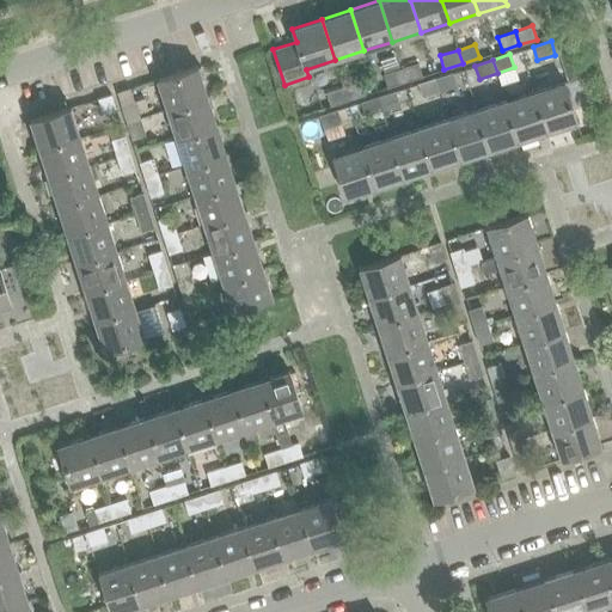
[(417,62),(401,68),(405,83),(422,77),(417,62)]
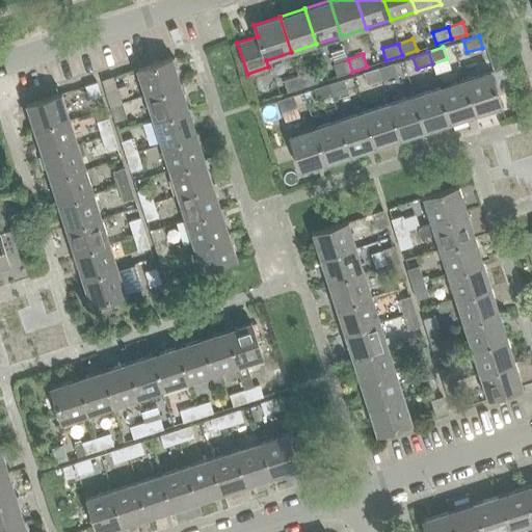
[(175,56),(136,69),(144,95),(183,82),(175,56)]
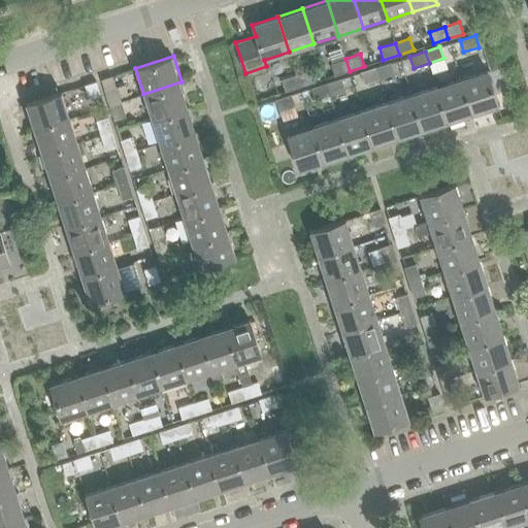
[(350,71),(345,59),(330,63),(334,75),(350,71)]
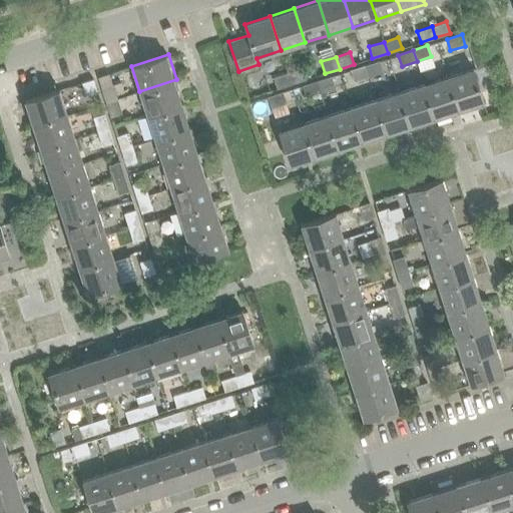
[(384,72),(380,61),(365,65),(369,76),(384,72)]
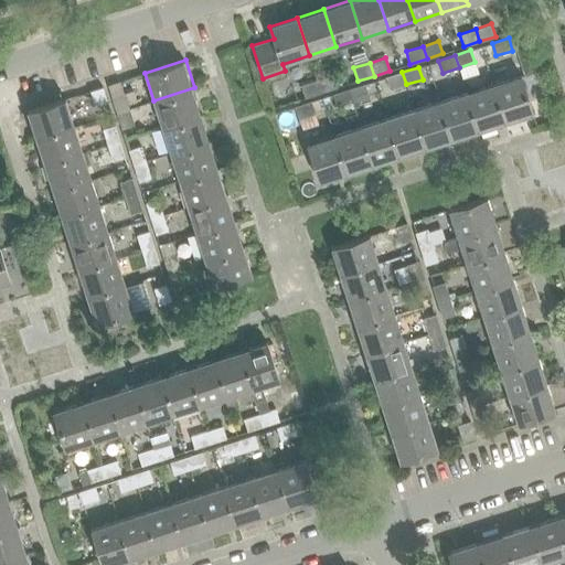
[(406,84),(402,72),(385,77),(388,89),(406,84)]
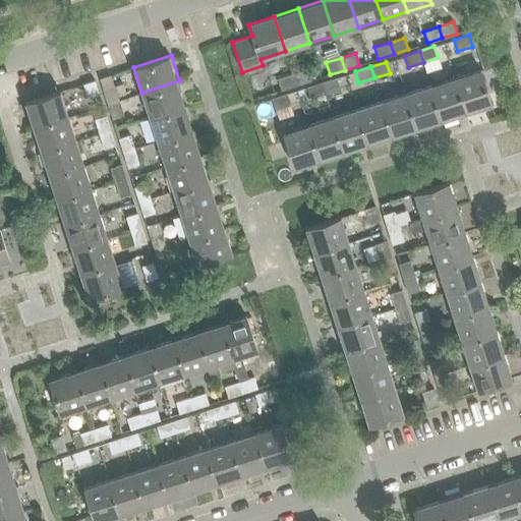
[(306,69),(292,74),(295,85),(310,80),(306,69)]
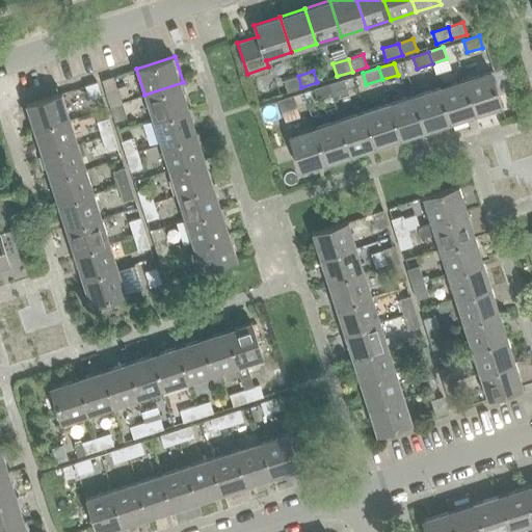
[(490,71),(464,79),(476,114),(502,106),(490,71)]
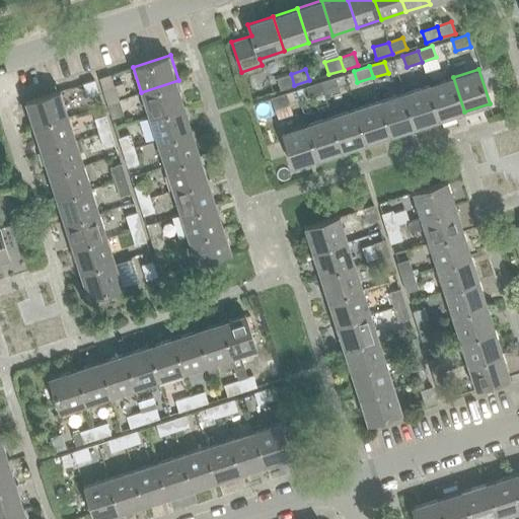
[(294,85),(291,74),(276,78),(280,90),(294,85)]
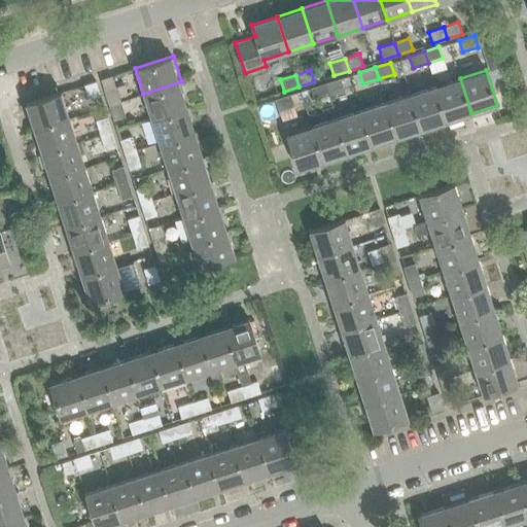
[(120,101),(112,76),(101,80),(108,105),(120,101)]
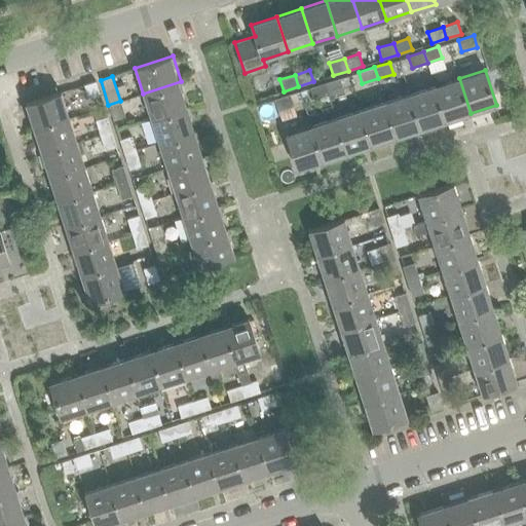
[(343,90),(340,78),(325,83),(329,96),(343,90)]
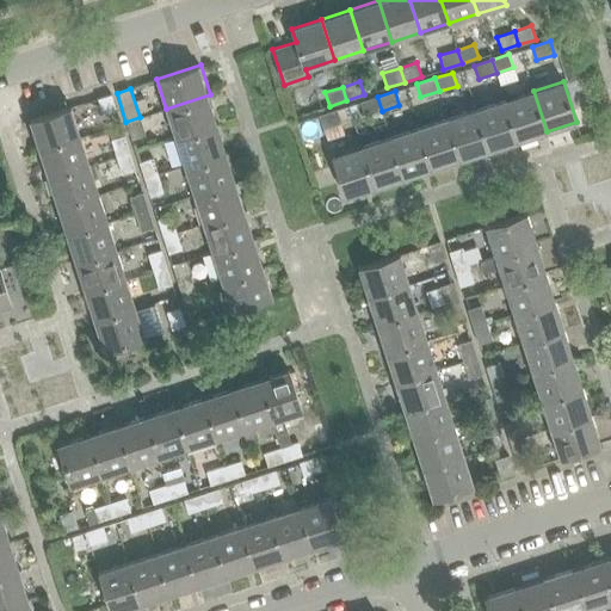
[(518,141),(547,131),(534,91),(505,100),(518,141)]
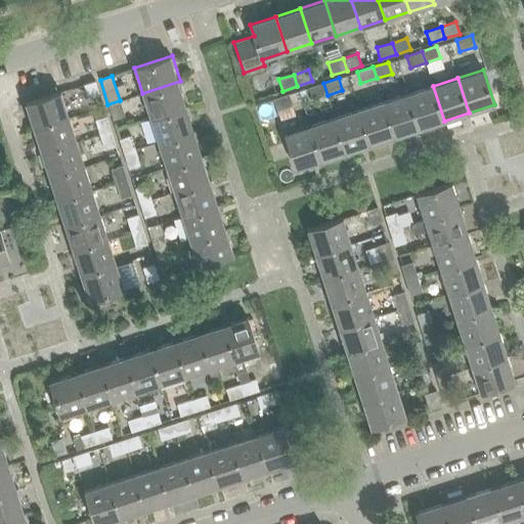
[(94,81),(83,85),(88,99),(99,96),(94,81)]
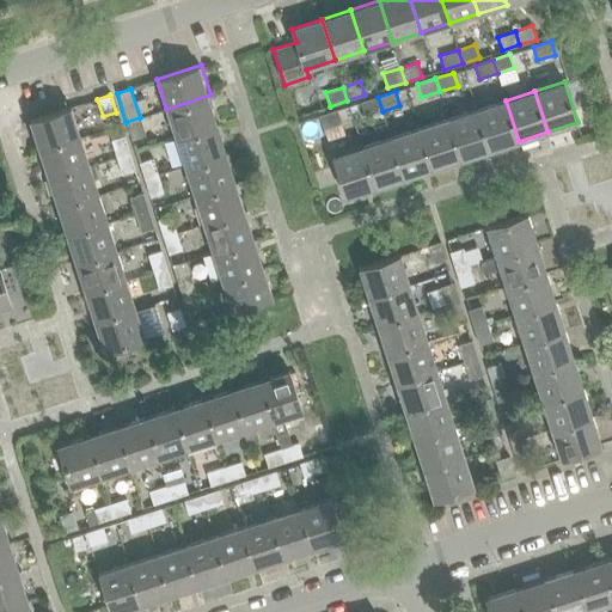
[(210,95),(166,109),(176,138),(219,123),(210,95)]
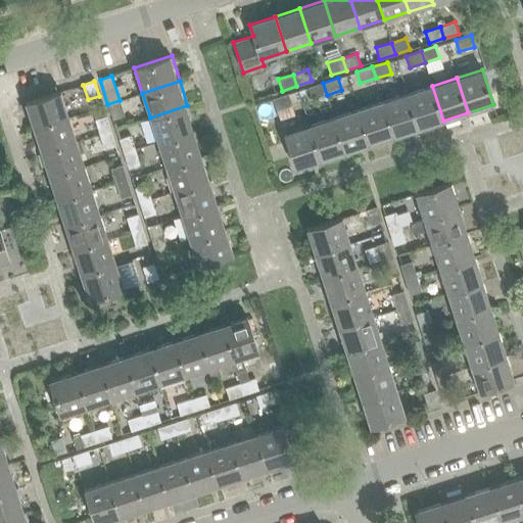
[(327,95),(323,83),(307,87),(312,99),(327,95)]
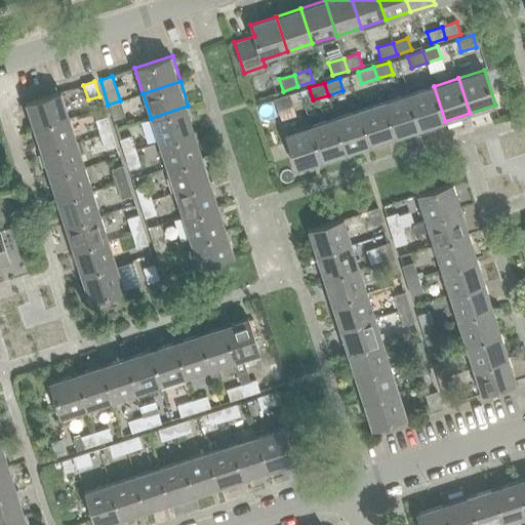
[(420,129),(445,121),(434,86),(409,93),(420,129)]
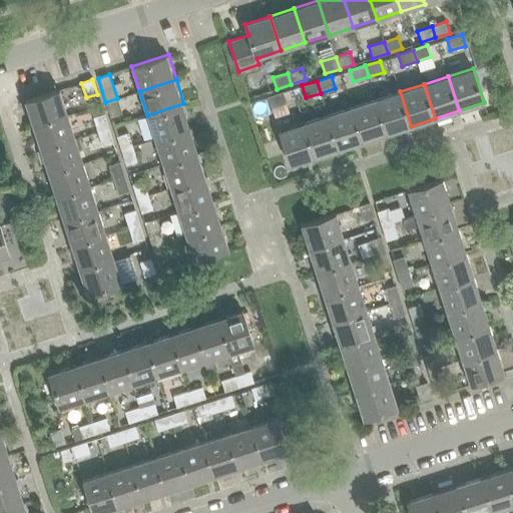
[(23,100),(31,125),(67,114),(59,89),(23,100)]
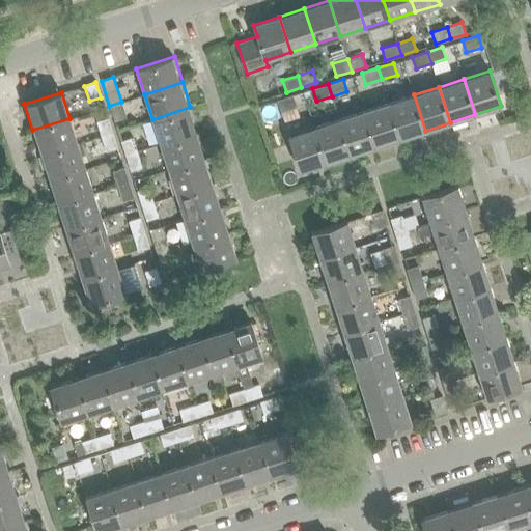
[(400,138),(425,131),(414,94),(389,103),(400,138)]
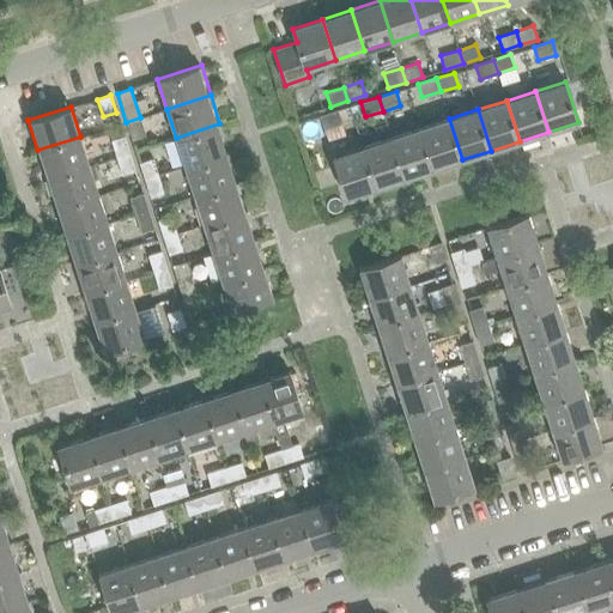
[(320,116),(323,129),(341,123),(338,110),(320,116)]
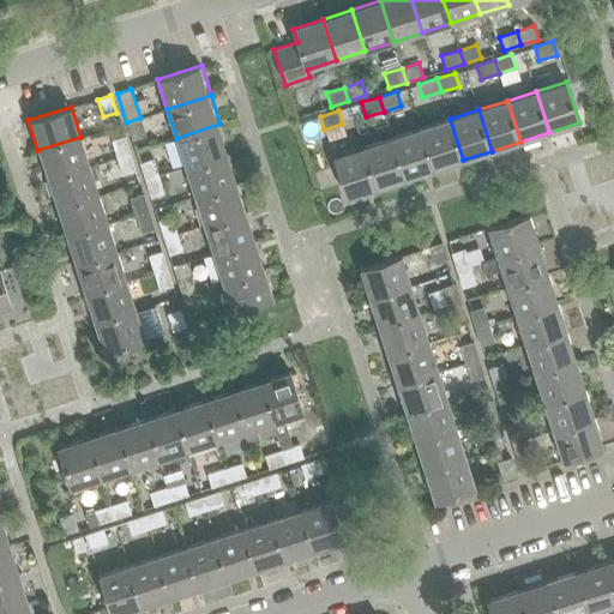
[(146,136),(140,118),(126,122),(132,140),(146,136)]
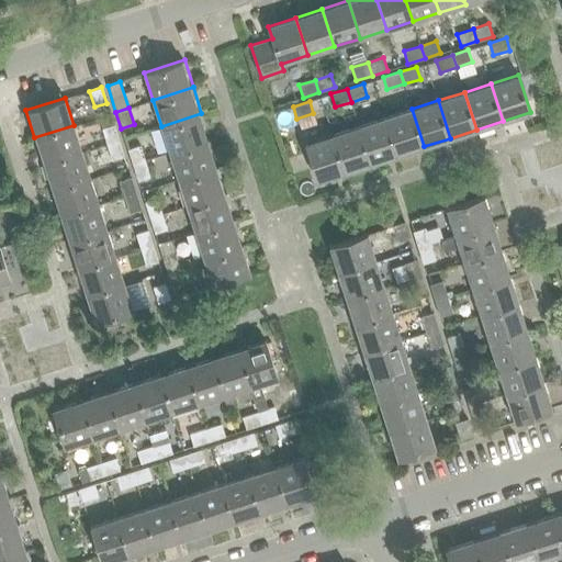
[(397,155),(424,146),(412,109),(385,117),(397,155)]
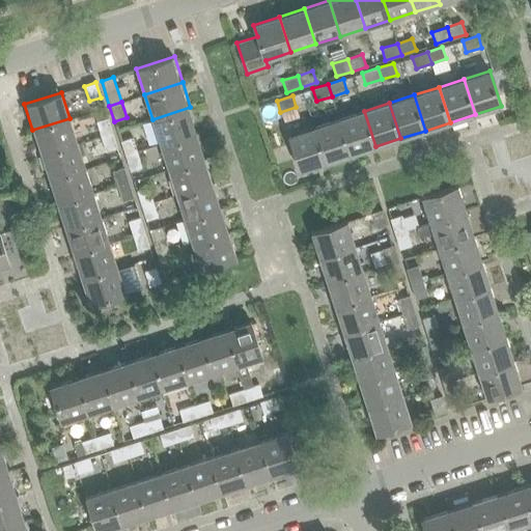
[(198,132),(190,107),(152,119),(161,144),(198,132)]
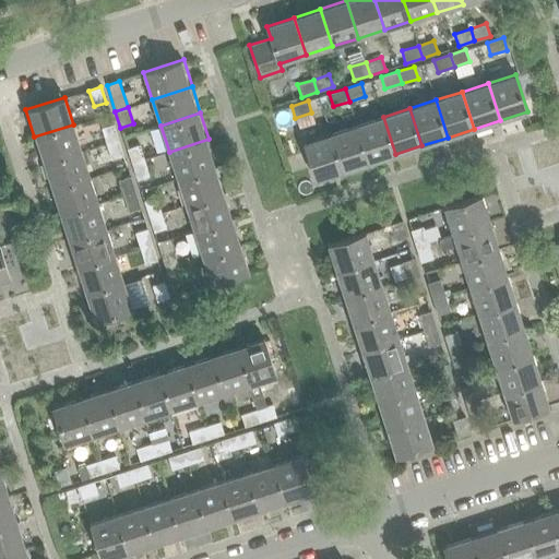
[(395,154),(383,117),(357,126),(369,163),(395,154)]
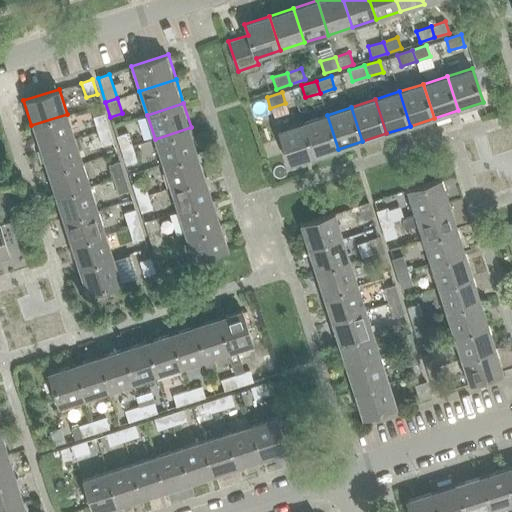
[(92,117),(97,131),(108,127),(103,113),(92,117)]
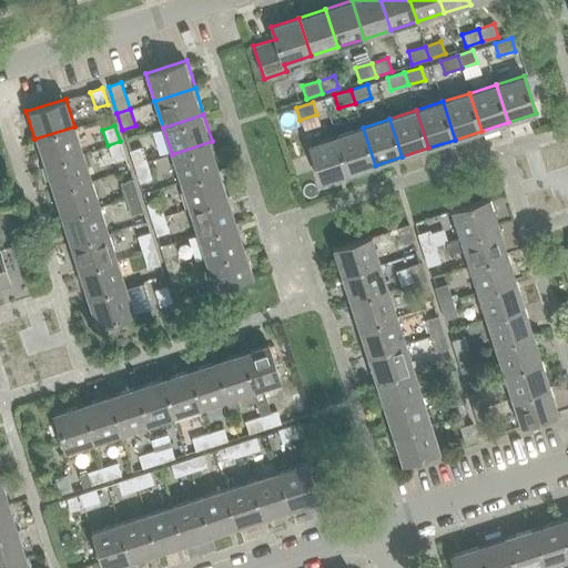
[(83,153),(74,127),(34,139),(43,165),(83,153)]
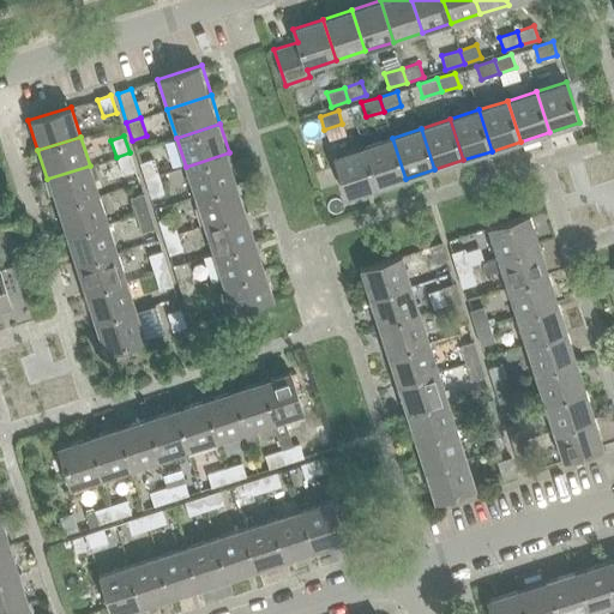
[(405,179),(392,138),(363,146),(377,188),(405,179)]
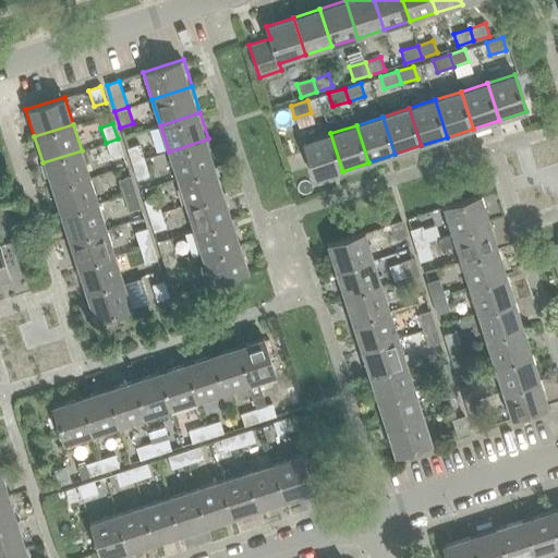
[(342,171),(330,133),(303,142),(315,180),(342,171)]
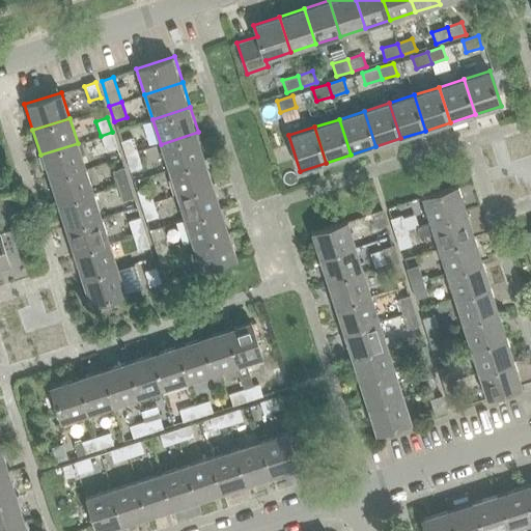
[(106,151),(117,148),(112,132),(101,136),(106,151)]
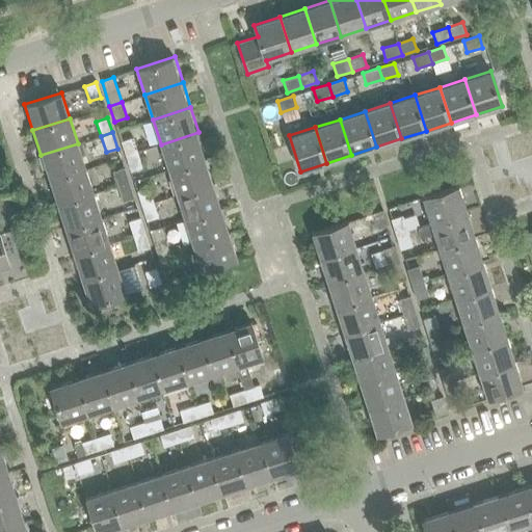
[(198,132),(161,144),(168,169),(207,157),(198,132)]
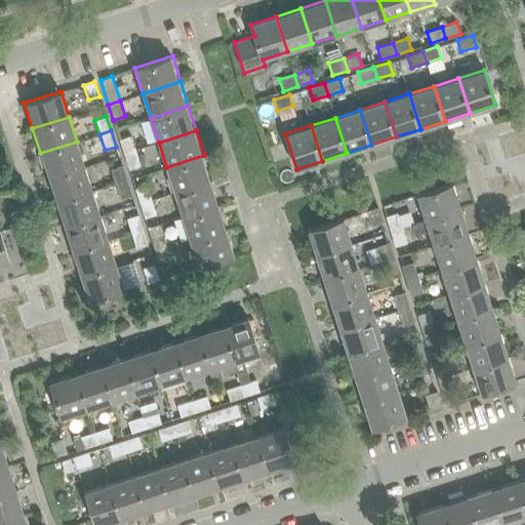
[(135,150),(130,135),(119,139),(124,154),(135,150)]
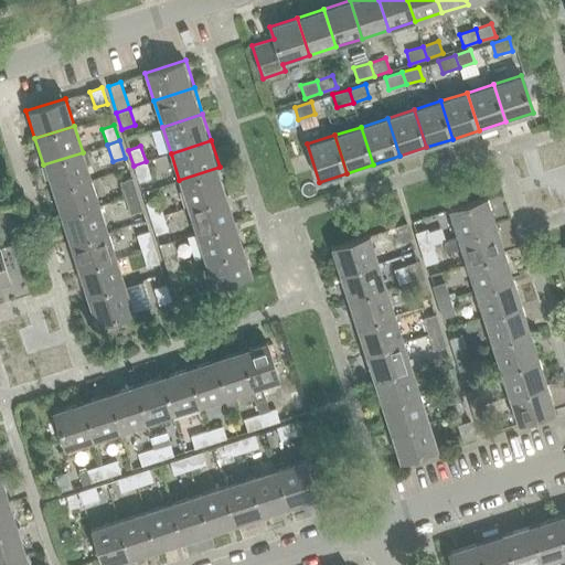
[(92,179),(83,152),(43,164),(51,191),(92,179)]
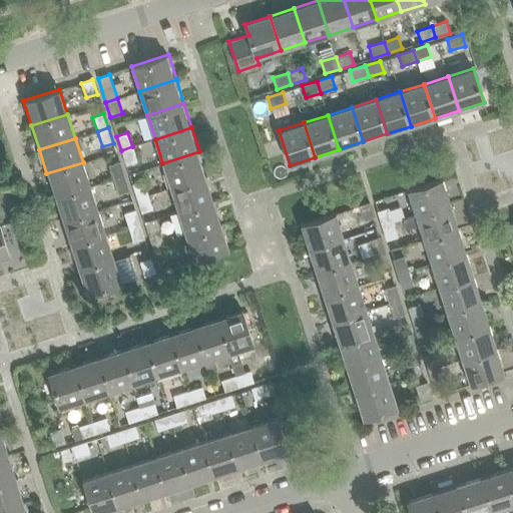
[(132,146),(121,150),(126,165),(136,161),(132,146)]
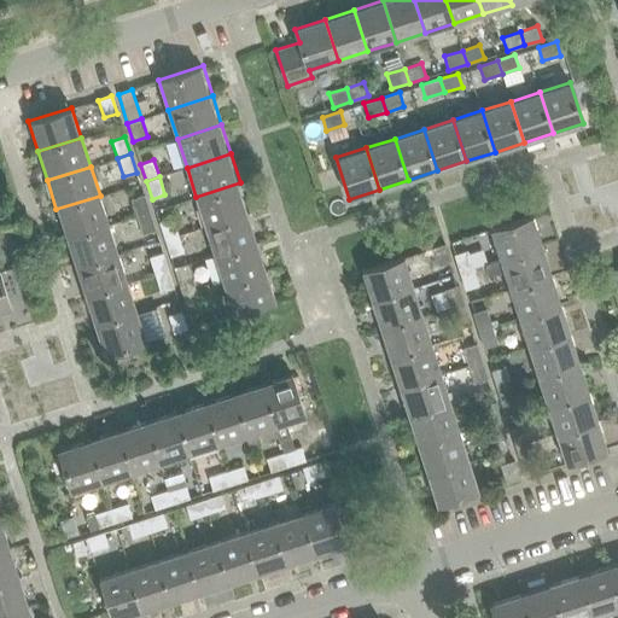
[(196,197),(205,226),(249,211),(240,182),(196,197)]
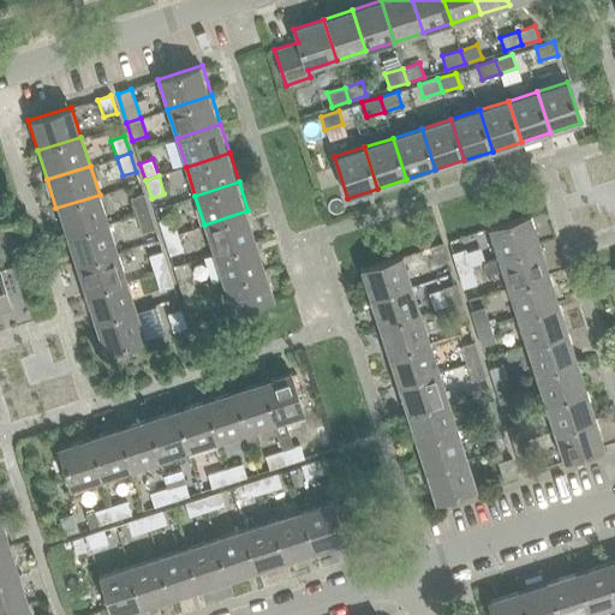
[(108,224),(100,195),(55,208),(65,237),(108,224)]
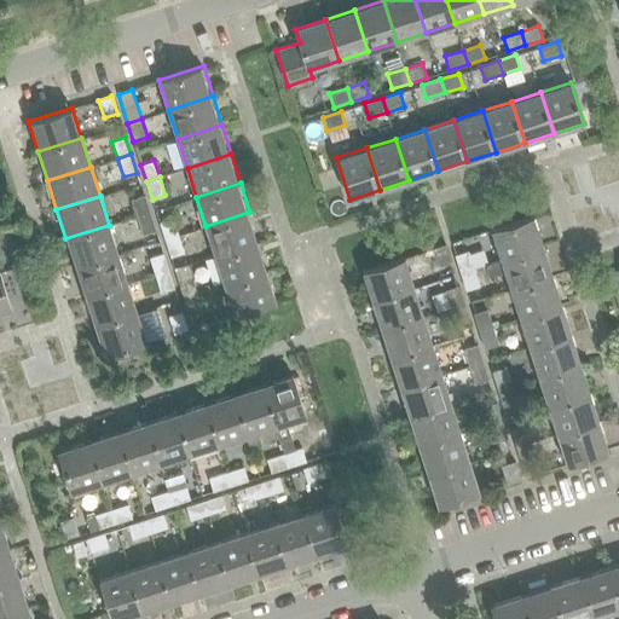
[(131,200),(136,217),(149,212),(144,196),(131,200)]
